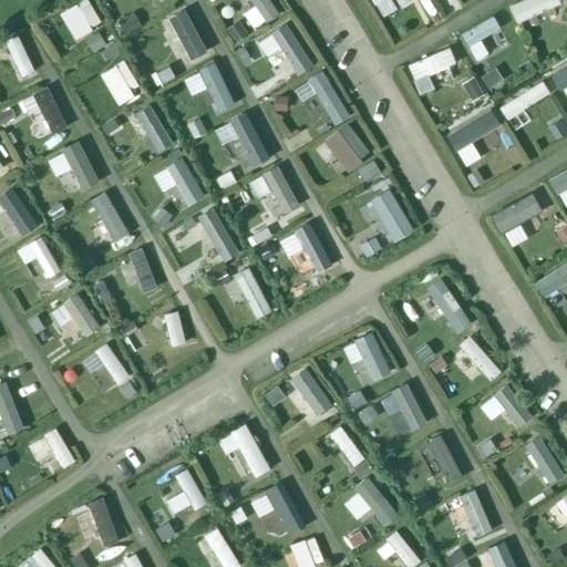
[(88,0),(76,0),(60,13),(79,38),(103,19),(88,0)]
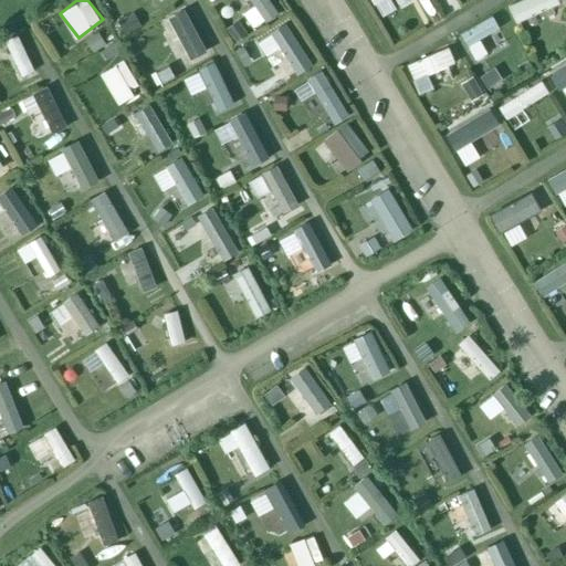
[(249,0),(253,8),(244,13),(252,25),(276,11),(269,0),(249,0)]
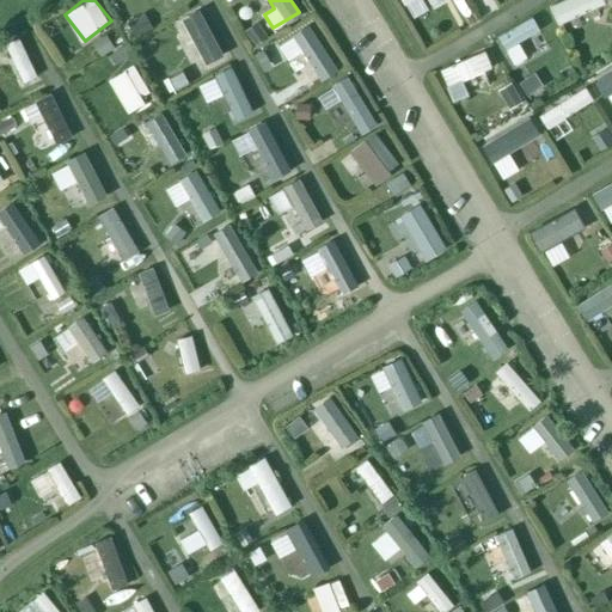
[(549,0),(560,24),(606,5),(604,0),(549,0)]
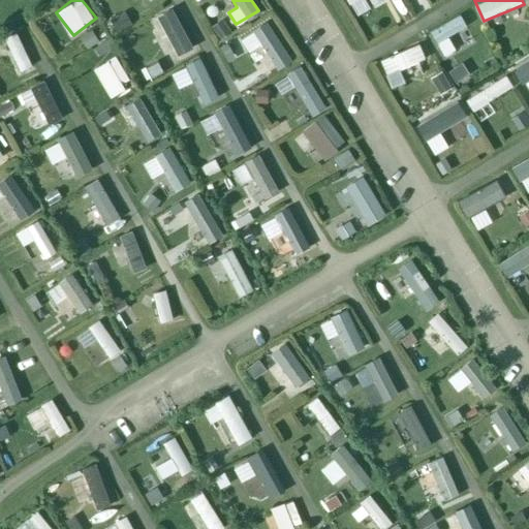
[(179,54),(192,49),(175,2),(161,7),(179,54)]
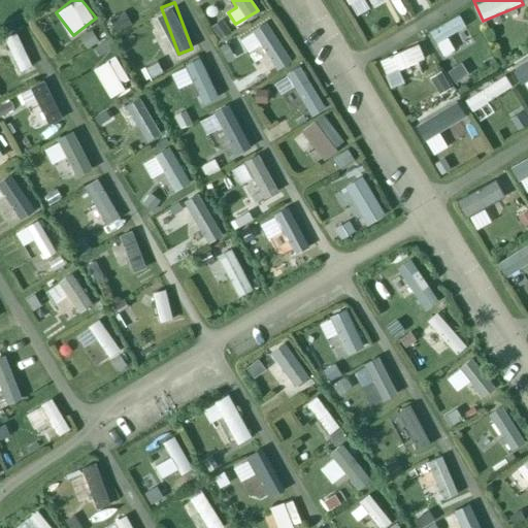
[(121,8),(109,23),(120,32),(132,18),(121,8)]
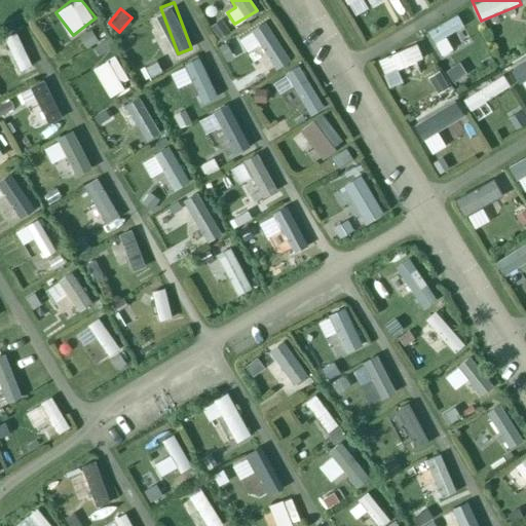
[(250,35),(271,66),(284,57),(262,26),(250,35)]
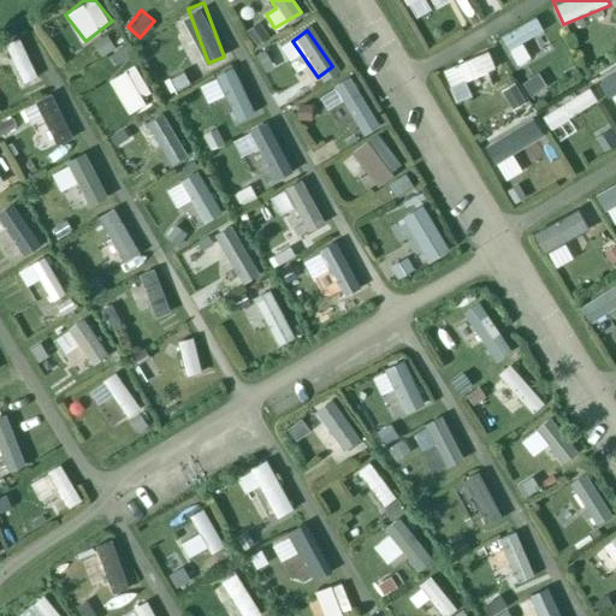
[(523,71),(545,58),(529,31),(508,46),(523,71)]
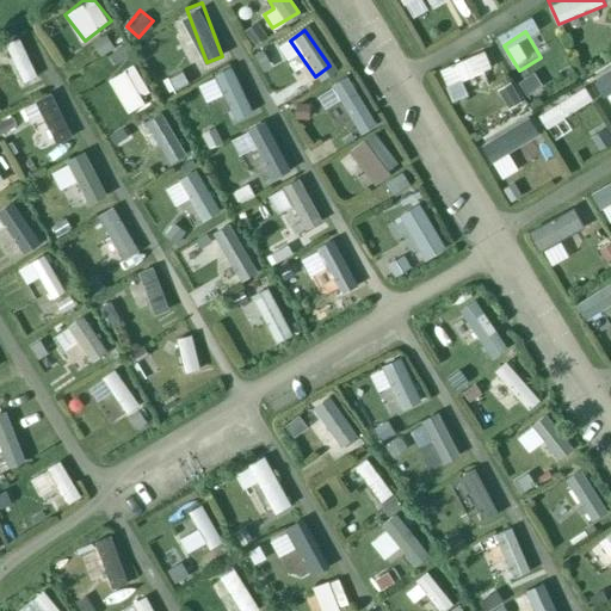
[(92,42),(100,55),(115,45),(105,32),(92,42)]
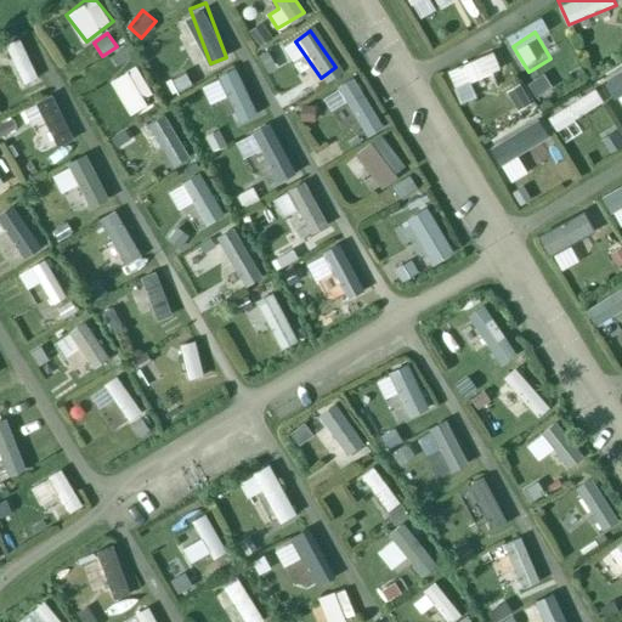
[(22,35),(5,40),(20,85),(37,79),(22,35)]
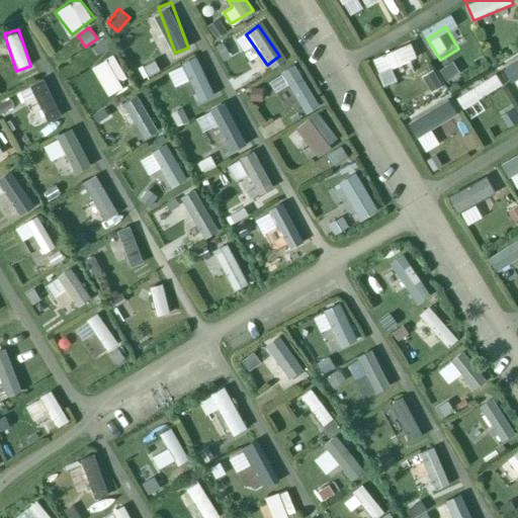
[(396,80),(393,68),(417,61),(412,42),(371,54),(379,84),(396,80)]
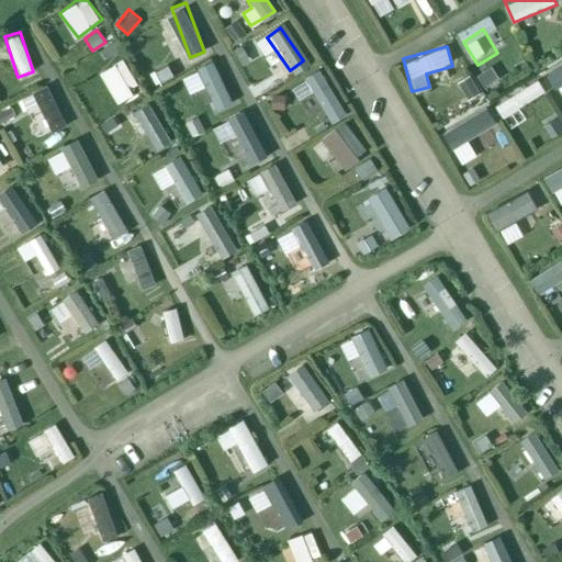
[(99,71),(117,101),(141,87),(121,57),(99,71)]
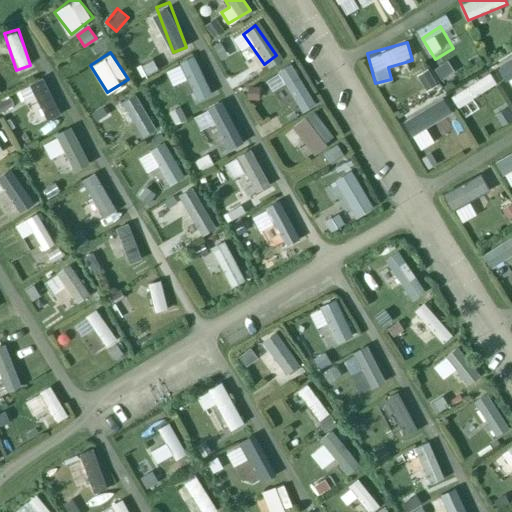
[(439,76),(453,67),(446,57),(433,67),(439,76)]
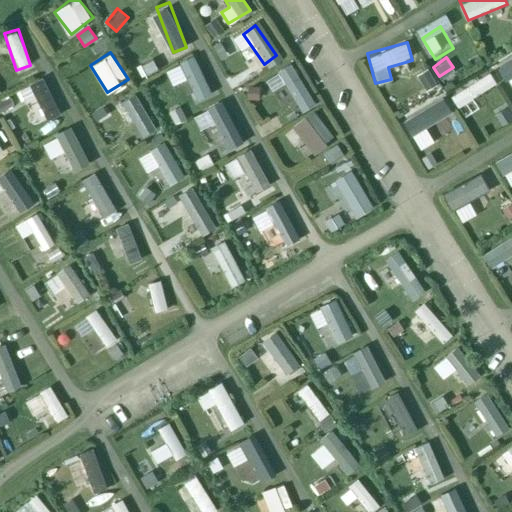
[(511,59),(496,67),(502,82),(511,77),(511,59)]
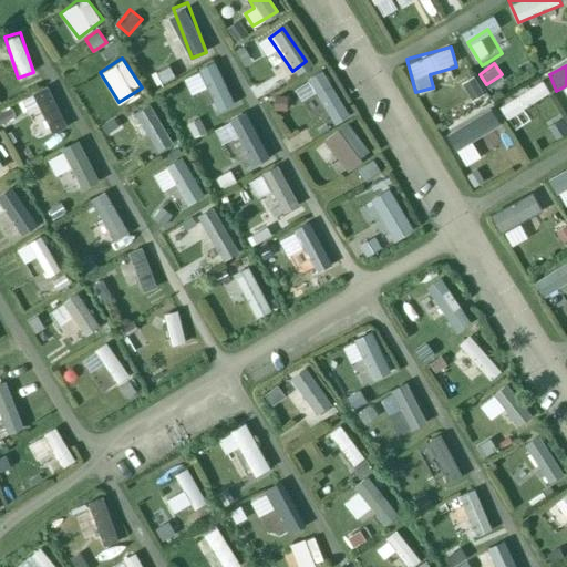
[(333,124),(350,114),(322,66),(306,75),(333,124)]
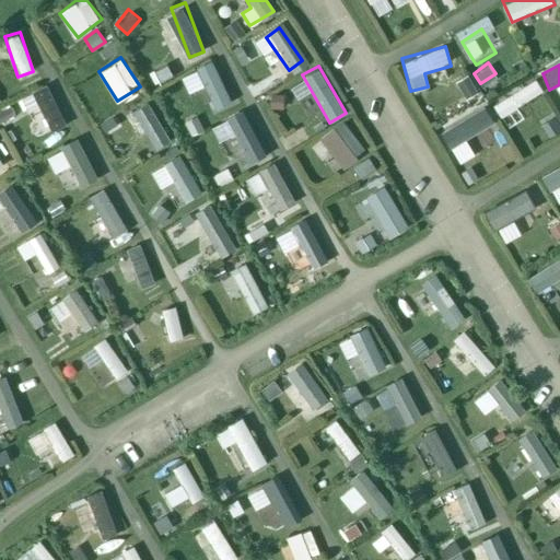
[(463,100),(475,95),(468,77),(456,81),(463,100)]
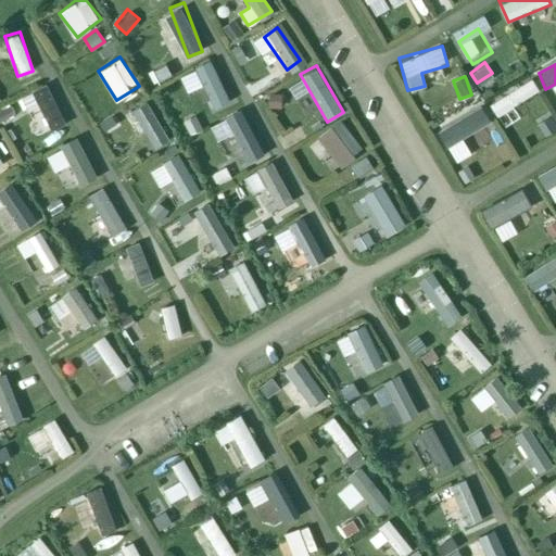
[(498,118),(541,93),(531,76),(489,102),(498,118)]
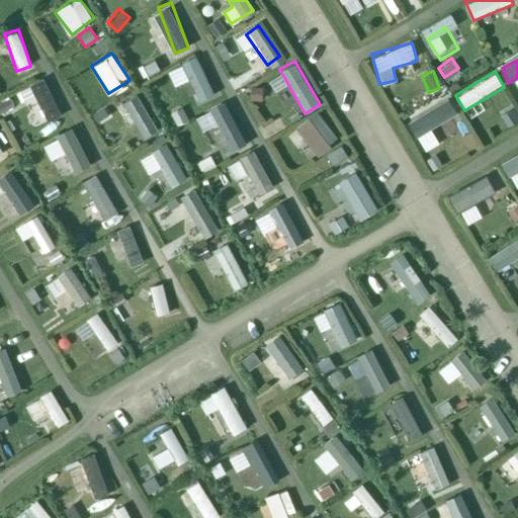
[(37,127),(63,115),(41,74),(16,86),(37,127)]
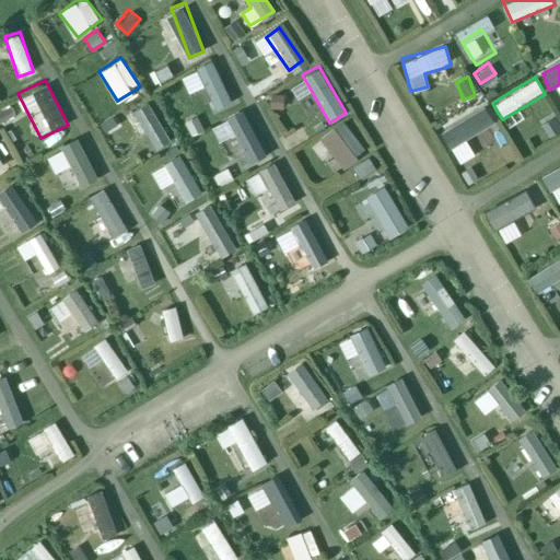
[(271,92),(268,107),(281,109),(284,95),(271,92)]
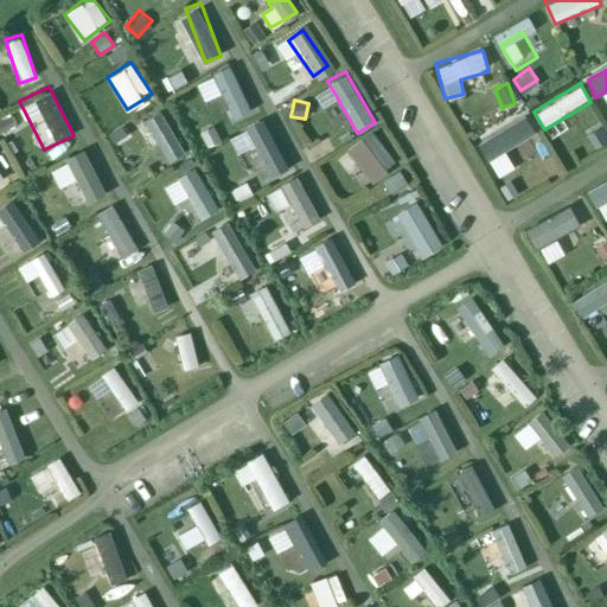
[(153,149),(177,138),(163,109),(139,121),(153,149)]
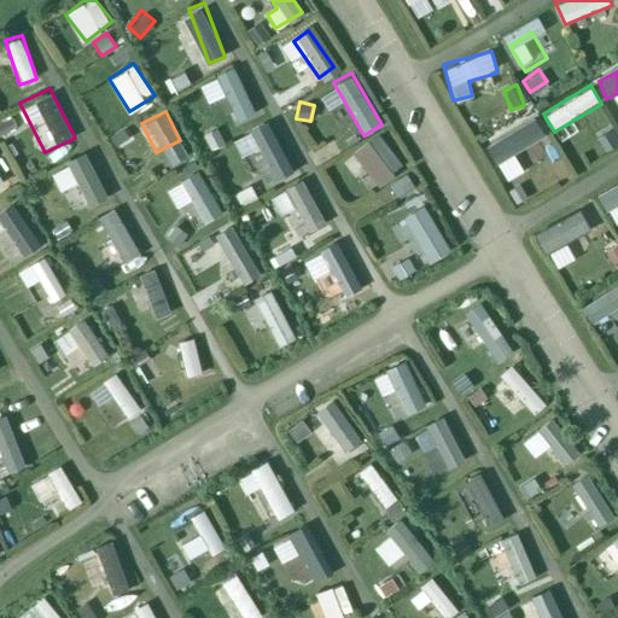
[(268,116),(239,133),(258,163),(286,146),(268,116)]
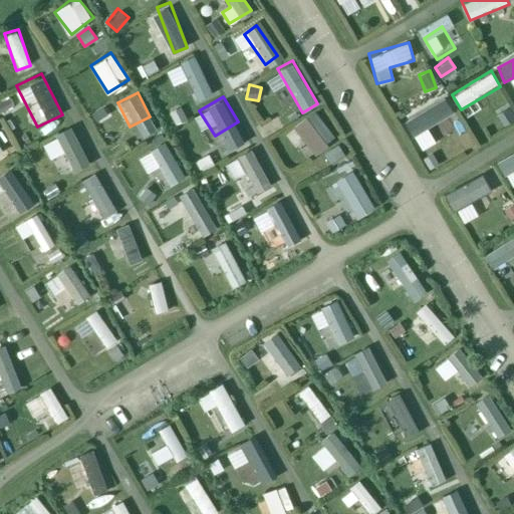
[(429,131),(454,115),(443,96),(404,118),(422,150),(435,143),(429,131)]
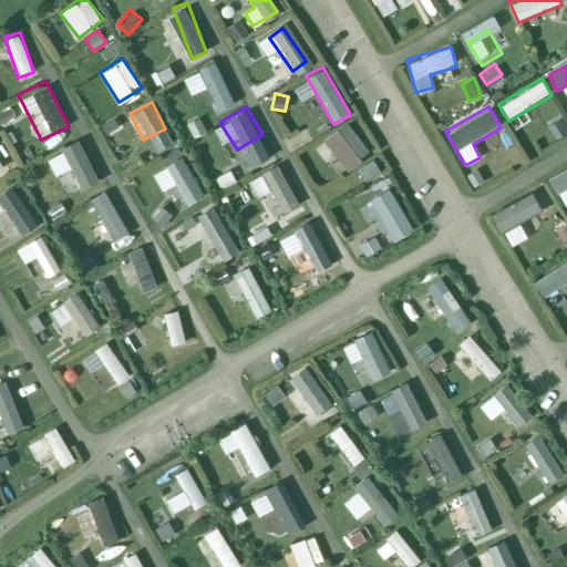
[(323,142),(350,169),(370,150),(343,122),(323,142)]
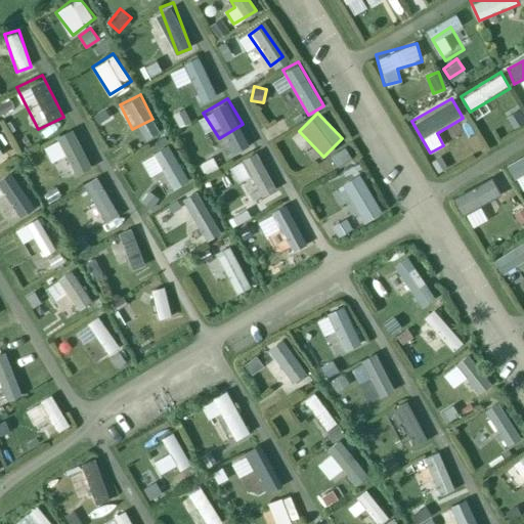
[(71,126),(57,133),(78,169),(91,162),(71,126)]
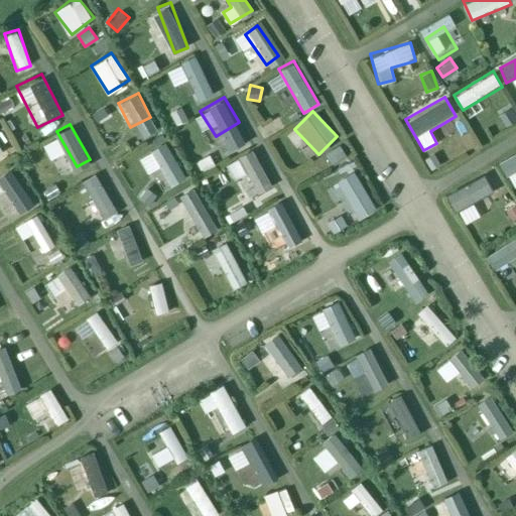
[(167,139),(147,149),(164,186),(184,177),(167,139)]
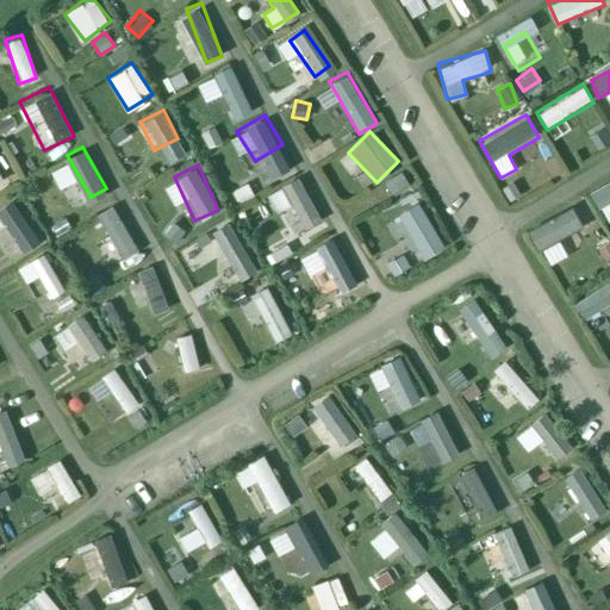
[(298,173),(281,181),(305,231),(322,223),(298,173)]
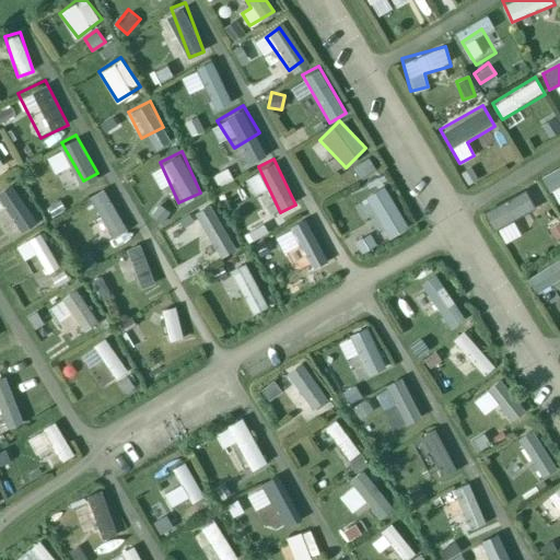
[(468,187),(479,182),(470,166),(459,172),(468,187)]
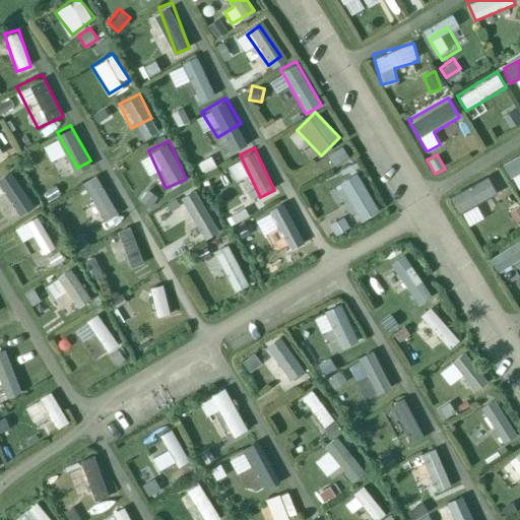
[(519,154),(502,166),(515,189),(519,186),(519,154)]
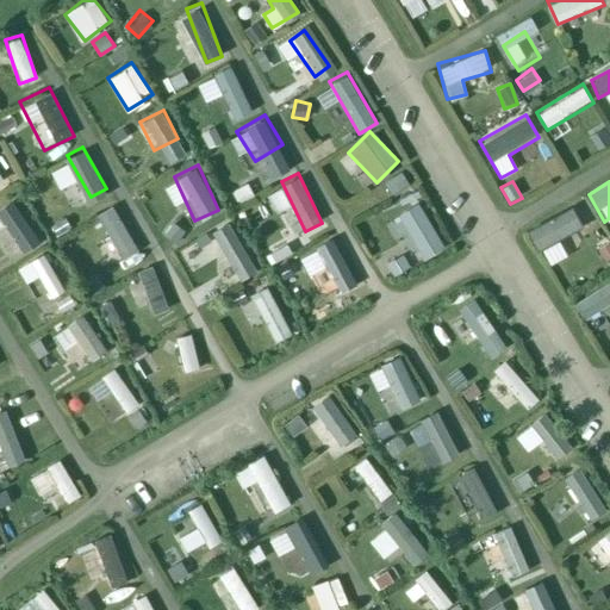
[(388,198),(417,247),(433,237),(404,188),(388,198)]
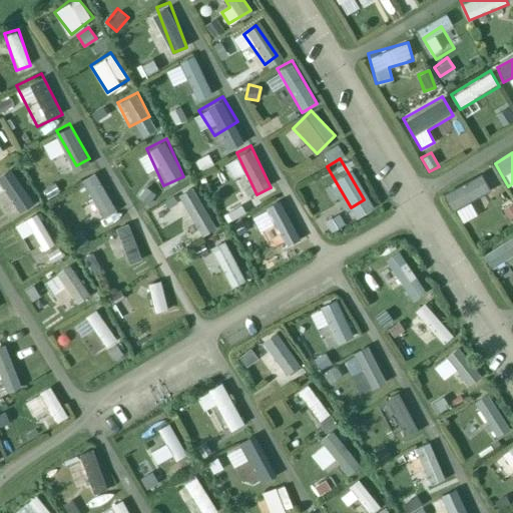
[(230,166),(238,187),(248,184),(240,162),(230,166)]
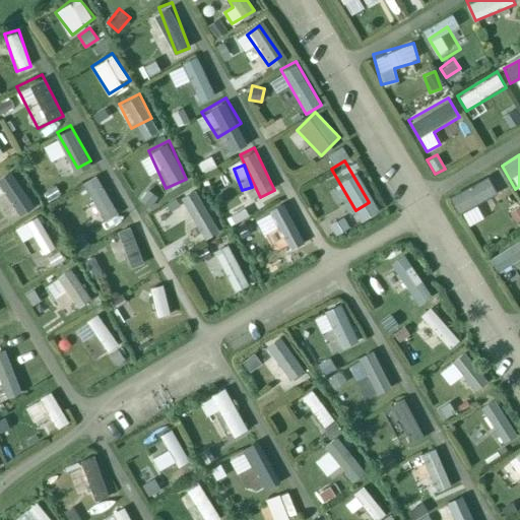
[(0,191),(11,210),(28,199),(9,169),(0,175),(0,191)]
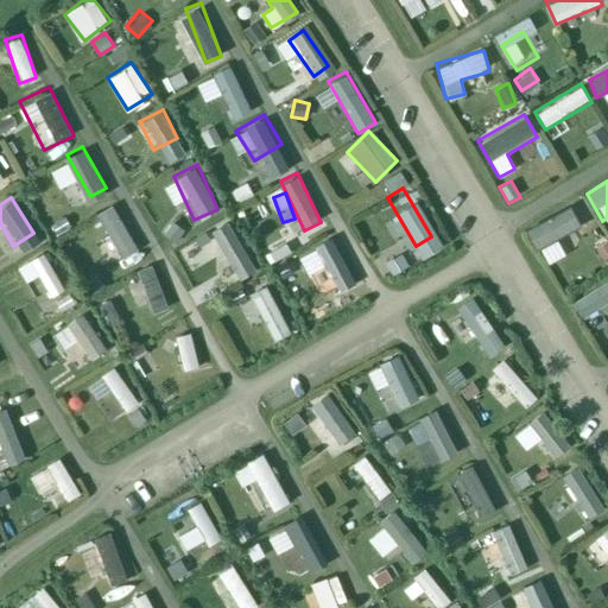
[(116,201),(99,207),(119,260),(137,253),(116,201)]
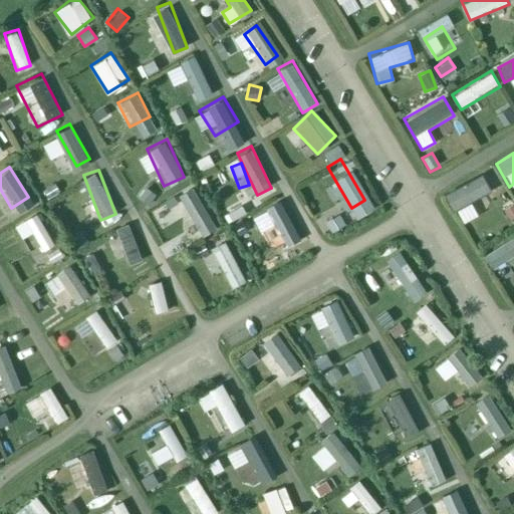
[(484,175),(445,189),(452,210),(491,196),(484,175)]
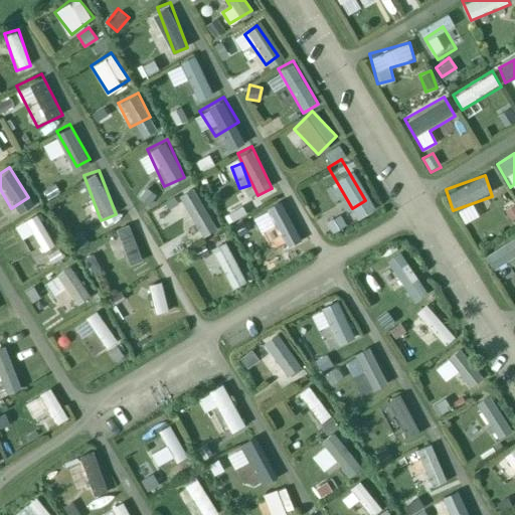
[(150,205),(157,191),(145,185),(138,199),(150,205)]
